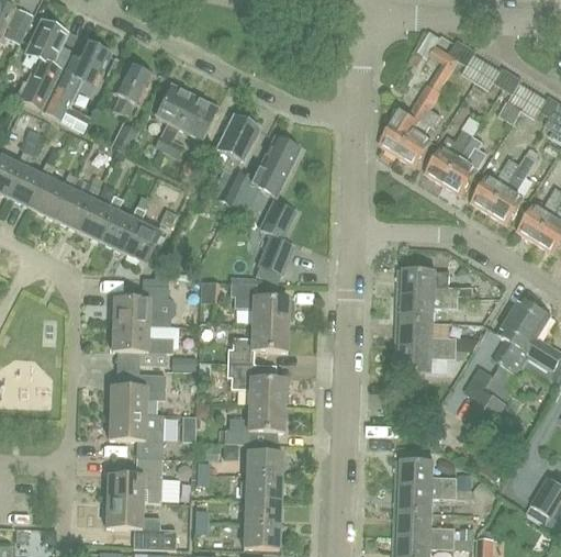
[(1,0),(0,0),(0,36),(14,7),(11,6),(12,0),(1,0)]
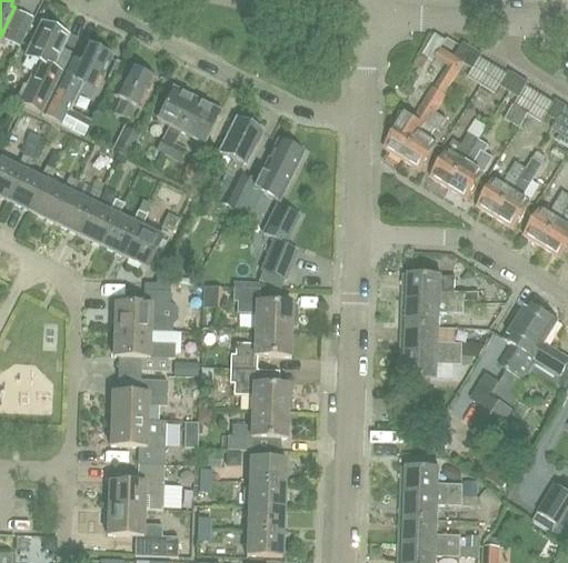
[(68,32),(42,19),(27,52),(39,59),(20,99),(43,110),(69,56),(59,51),(68,32)]
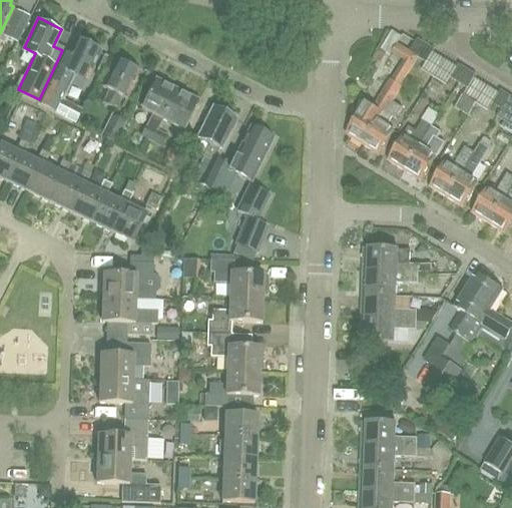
[(418,54),(427,40),(418,34),(410,48),(398,40),(393,49),(404,56),(401,61),(391,76),(374,103),(366,98),(349,126),(350,127),(351,132),(350,133),(363,141),(391,97),(394,98),(403,83),(402,83),(410,67),(419,54),(418,54)]
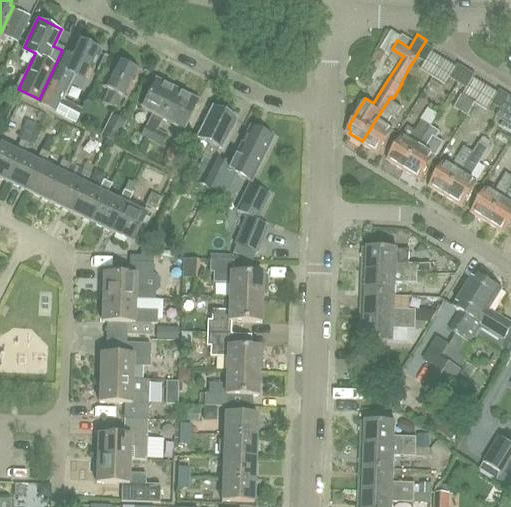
[(55,107),(71,69),(86,77),(100,48),(90,43),(90,39),(83,35),(80,38),(77,36),(69,52),(62,49),(62,50),(39,99),(55,107)]
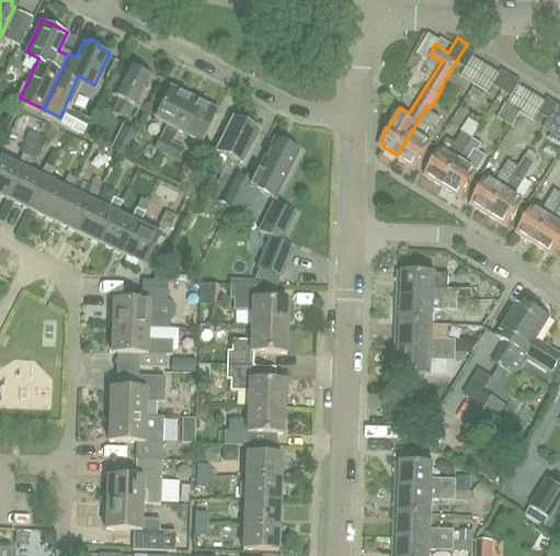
[(476,49),(467,44),(457,59),(458,59),(467,65),(476,49)]
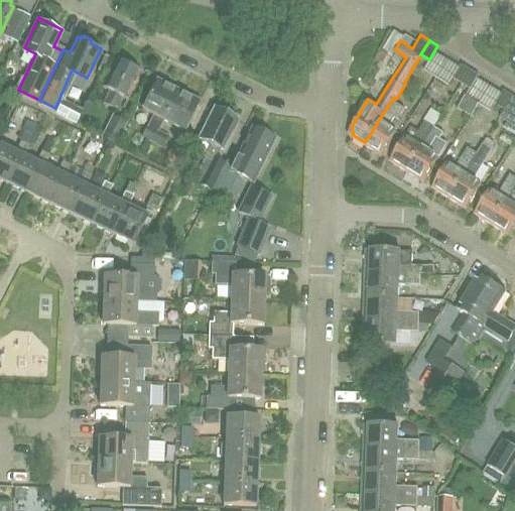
[(110,88),(104,100),(116,106),(122,94),(127,96),(141,68),(131,62),(130,60),(124,57),(122,58),(118,56),(104,85),(110,88)]
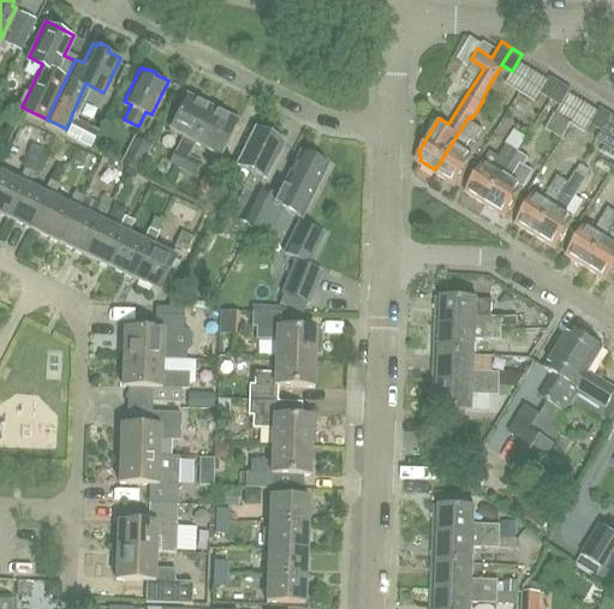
[(552,72),(542,89),(552,95),(562,79),(552,72)]
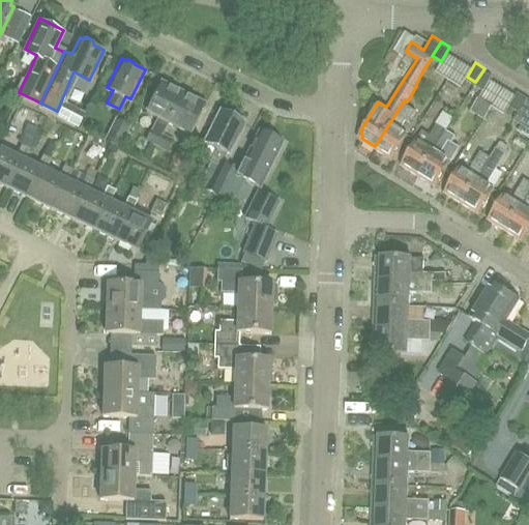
[(485,68),(475,82),(485,87),(480,95),(493,103),(505,81),(493,74),(485,68)]
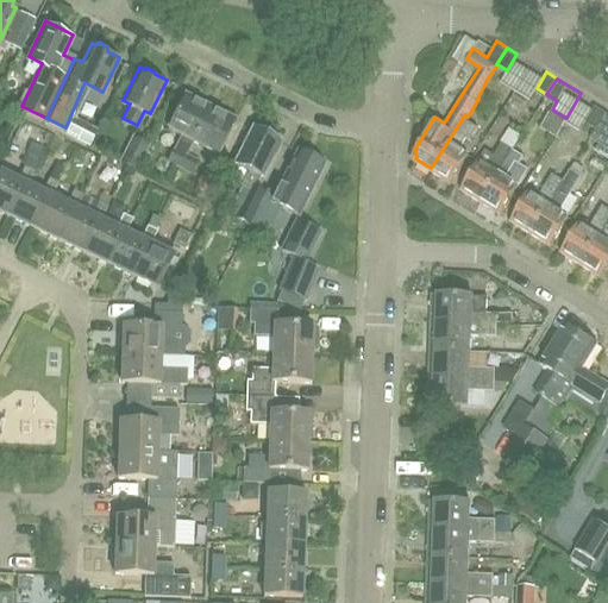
[(193,137),(211,102),(200,96),(199,94),(192,90),(190,92),(186,89),(168,124),(182,132),(175,144),(168,157),(173,159),(163,177),(174,182),(176,176),(182,164),(180,163),(186,150),(193,137)]
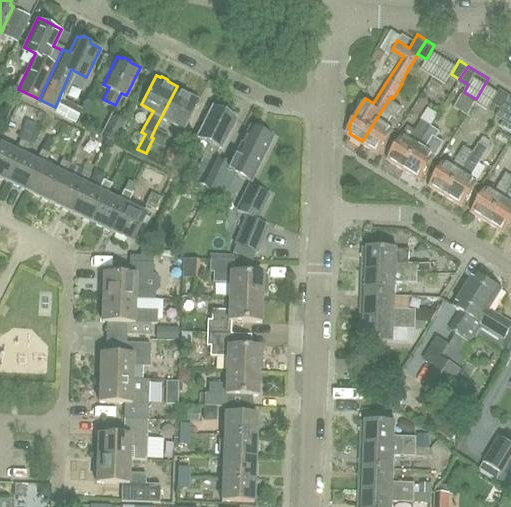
[(188,92),(177,86),(162,115),(163,116),(184,127),(199,97),(196,95),(195,93),(190,91),(188,92)]
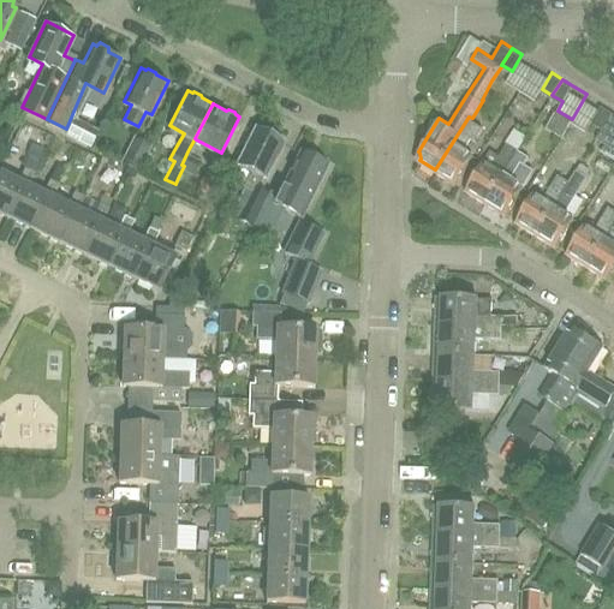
[(602,103),(591,121),(601,127),(612,109),(602,103)]
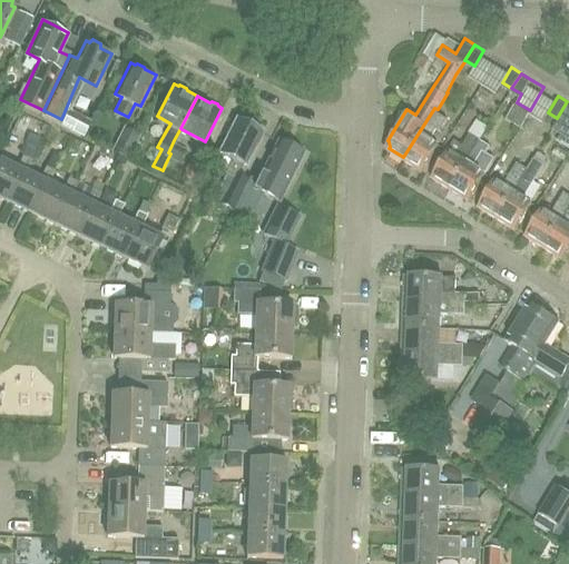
[(567,124),(557,140),(568,146),(568,102),(567,101),(557,118),(567,124)]
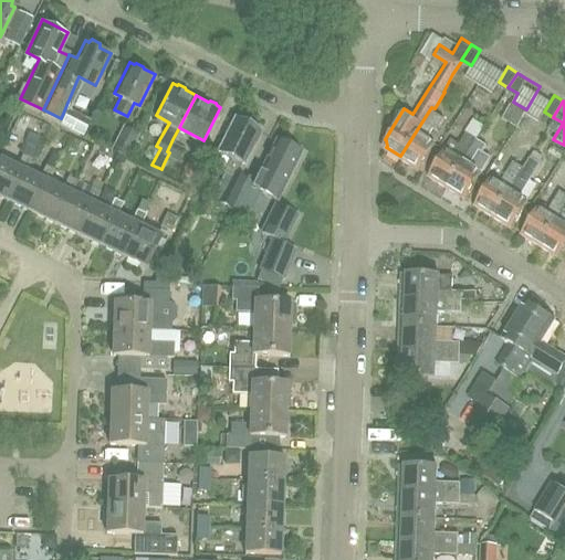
[(419,167),(436,140),(427,135),(433,125),(438,127),(446,115),(435,108),(431,107),(400,156),(419,167)]
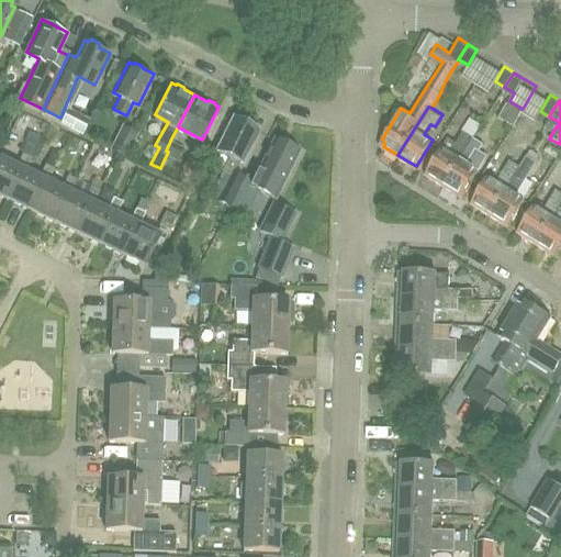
[(243,179),(246,174),(235,167),(240,159),(243,160),(259,127),(256,126),(255,121),(242,114),(237,117),(234,115),(219,146),(213,143),(205,157),(224,167),(228,170),(216,197),(232,203),(243,179)]
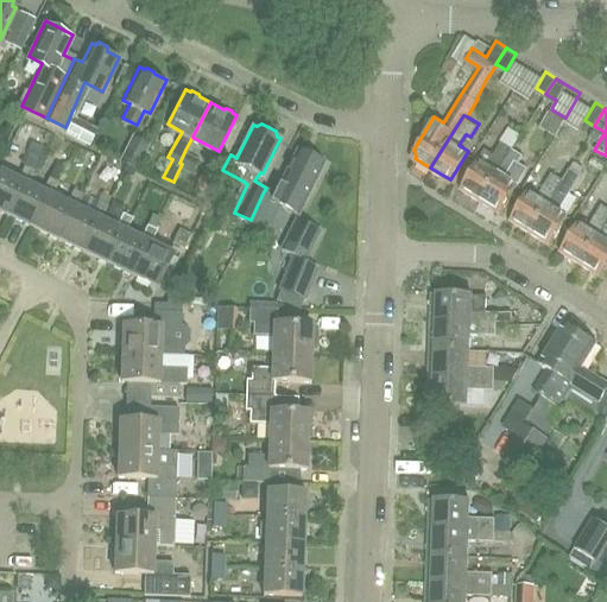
[(132,132),(121,158),(138,166),(151,141),(132,132)]
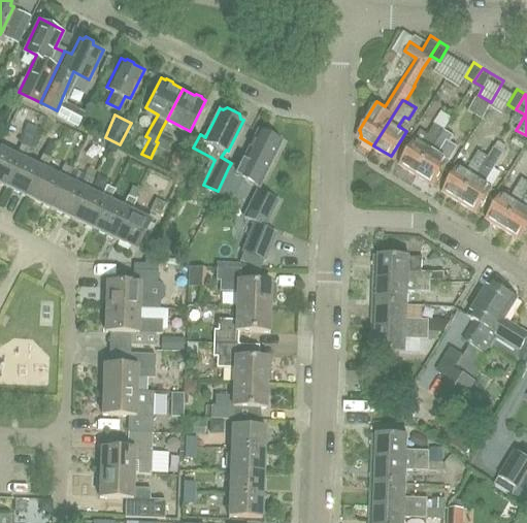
[(400,162),(417,172),(446,127),(436,121),(430,132),(422,126),(400,162)]
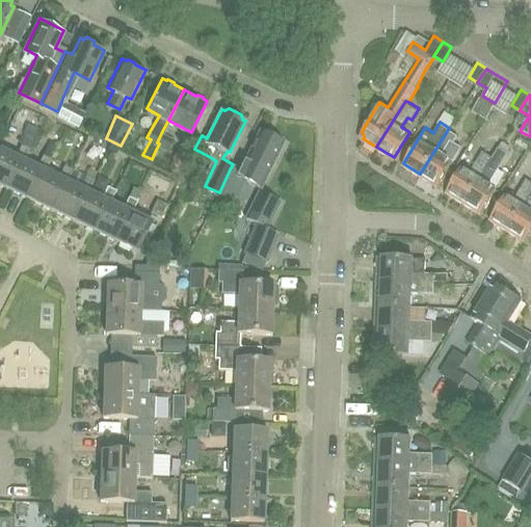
[(274,132),(271,133),(260,128),(244,158),(242,157),(235,172),(261,185),(284,139),(282,138),(282,135),(274,132)]
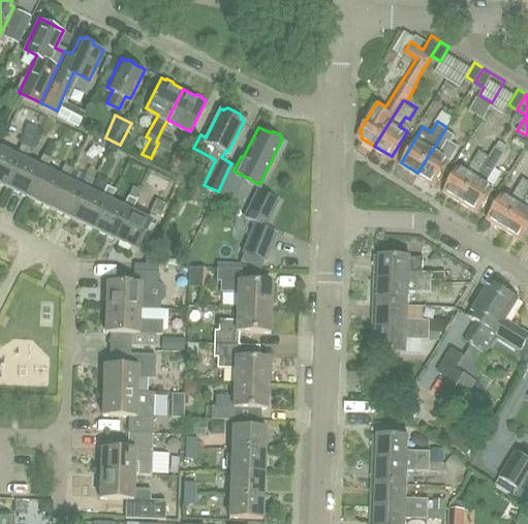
[(446,127),(417,173),(435,184),(451,159),(442,154),(456,133),(446,127)]
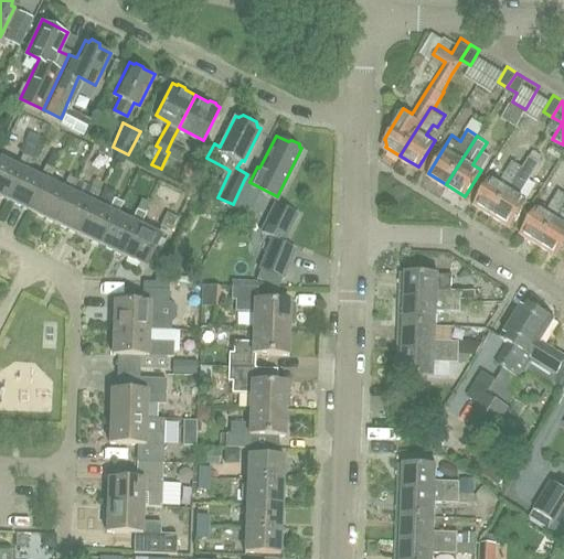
[(172,139),(167,151),(169,152),(180,158),(185,146),(172,139)]
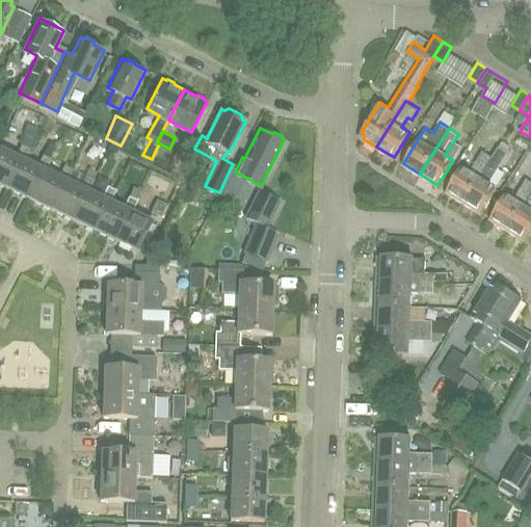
[(25,158),(31,147),(30,146),(33,137),(25,134),(16,154),(0,147),(0,181),(6,185),(21,156),(25,158)]
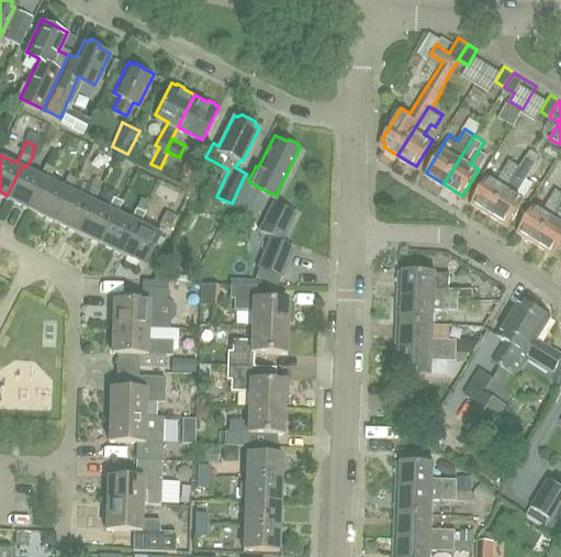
[(203,154),(192,148),(182,168),(192,174),(203,154)]
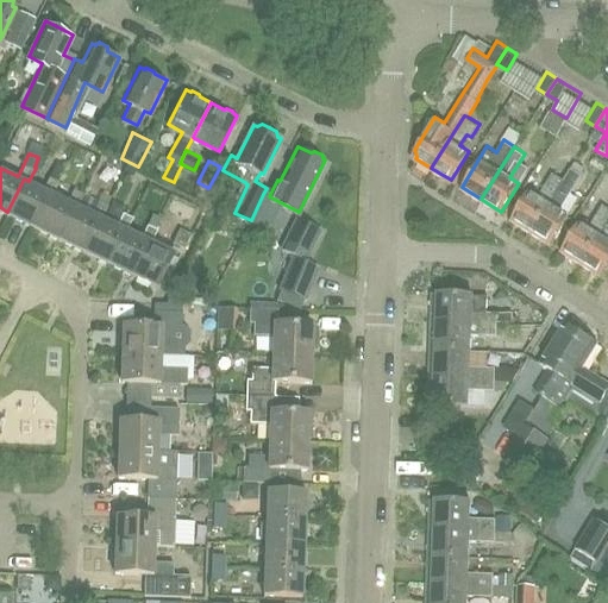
[(565,176),(532,228),(552,240),(570,212),(561,206),(575,182),(582,171),(571,165),(565,176)]
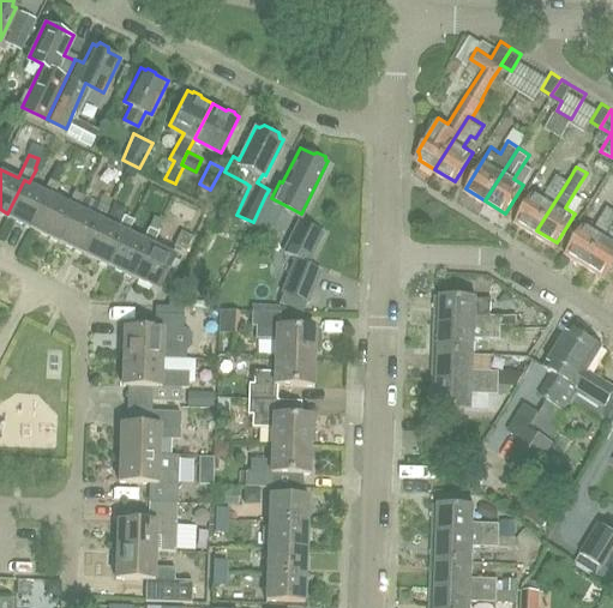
[(536,230),(570,178),(559,170),(544,194),(534,188),(516,217),(536,230)]
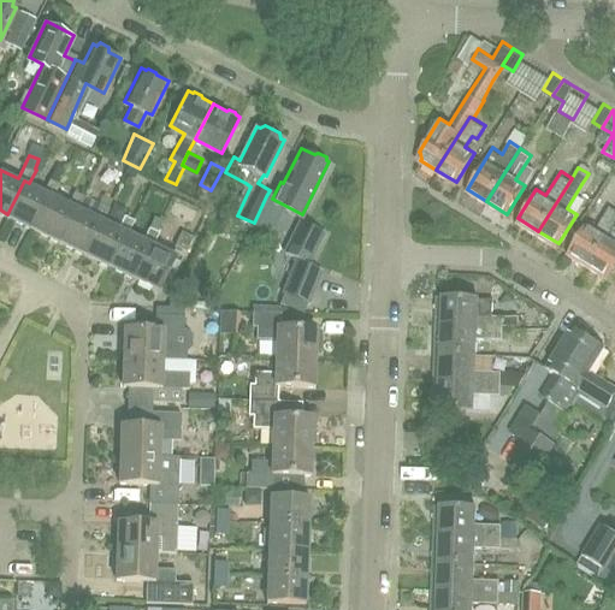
[(53,195),(60,181),(49,176),(43,190),(29,183),(24,181),(7,214),(31,226),(48,193),(53,195)]
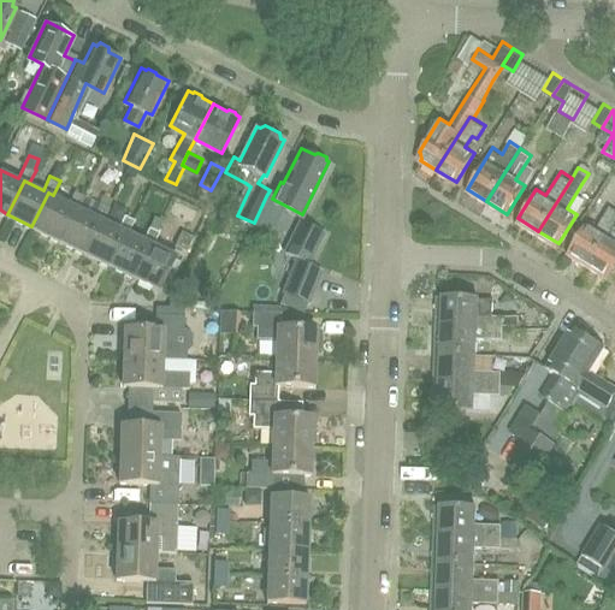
[(78,207),(86,193),(74,188),(67,202),(53,195),(48,193),(31,226),(57,237),(72,205),(78,207)]
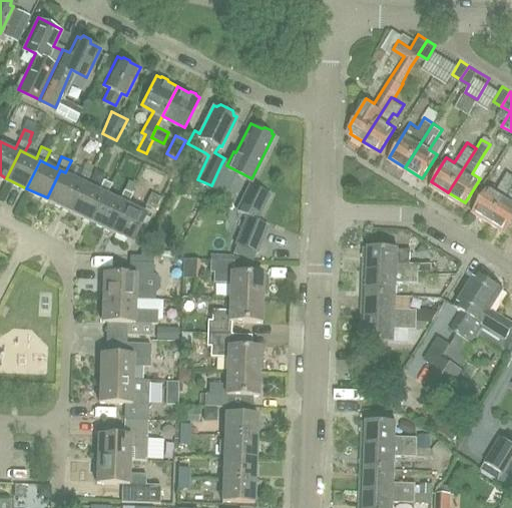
[(165,172),(143,161),(138,173),(159,183),(165,172)]
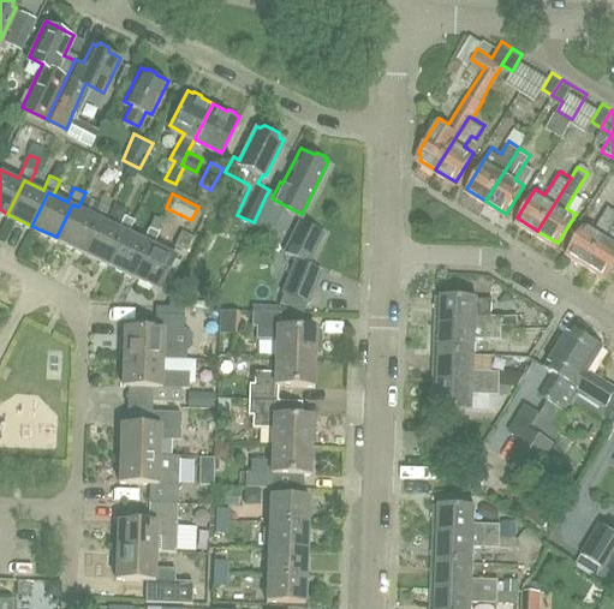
[(334,214),(353,213),(352,198),(333,199),(334,214)]
